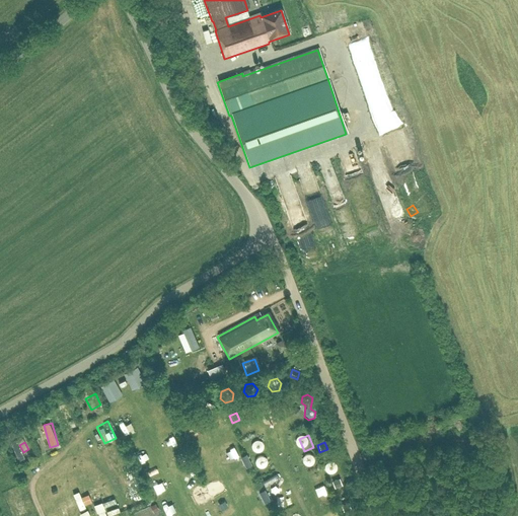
[(3,444),(0,445),(0,455),(4,467),(11,464),(3,444)]
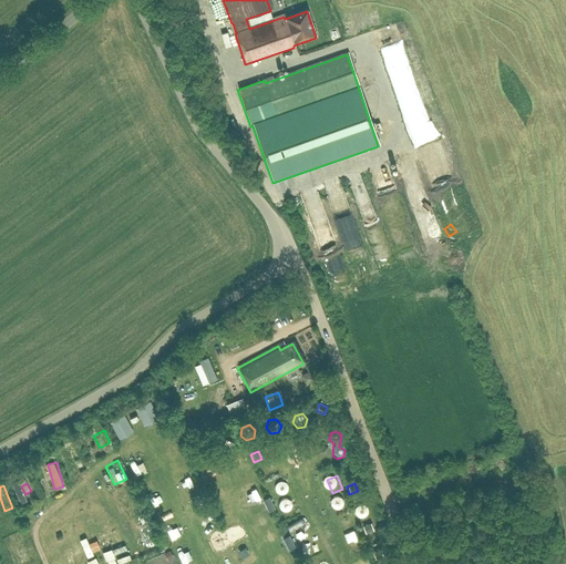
[(257,485),(244,489),(247,499),(259,495),(257,485)]
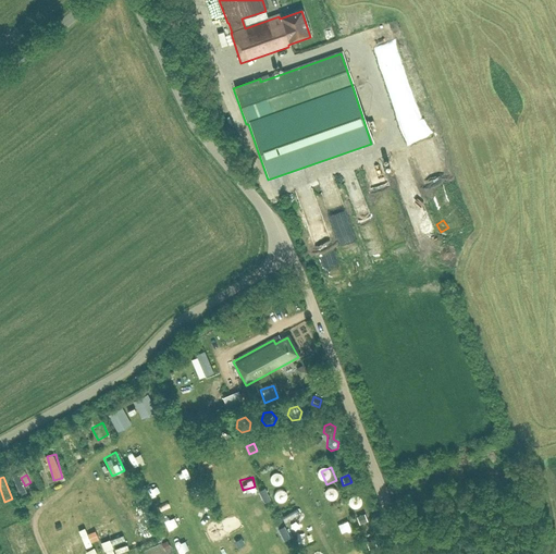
[(123,502),(134,496),(126,480),(115,485),(123,502)]
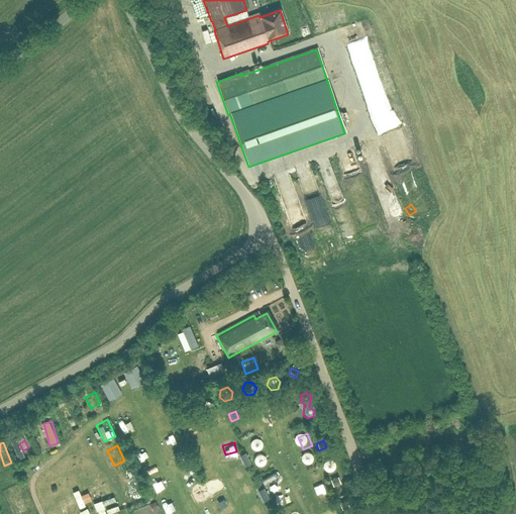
[(310,468),(318,464),(313,453),(305,457),(310,468)]
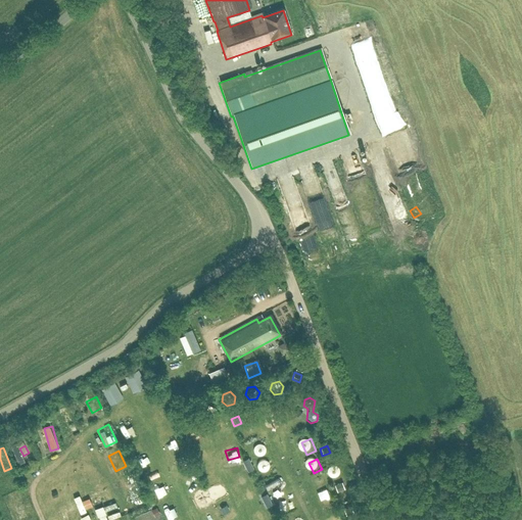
[(241,463),(246,474),(252,471),(247,460),(241,463)]
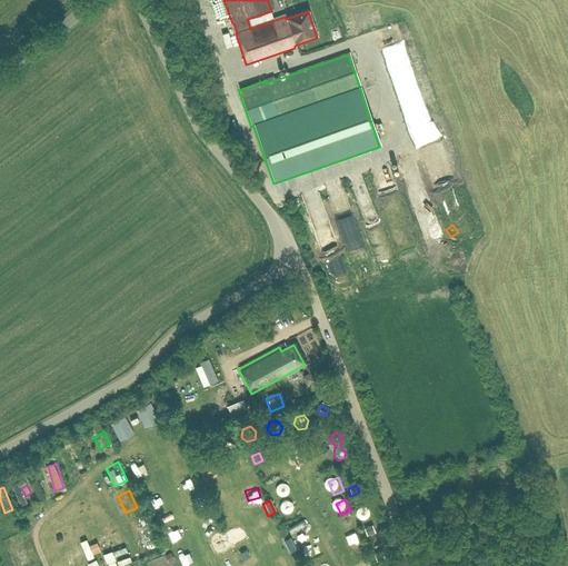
[(268,517),(259,524),(265,533),(275,526),(268,517)]
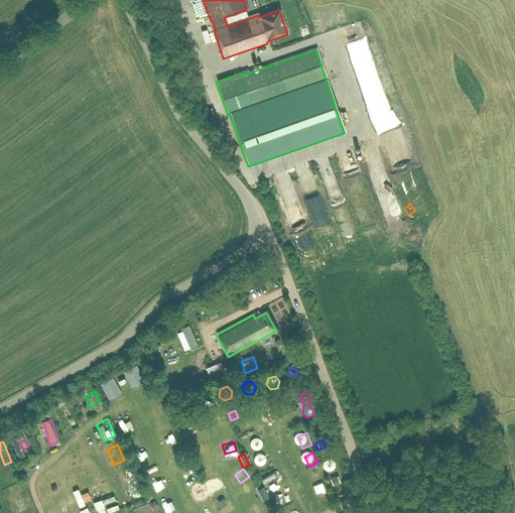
[(87,470),(82,472),(89,491),(95,489),(87,470)]
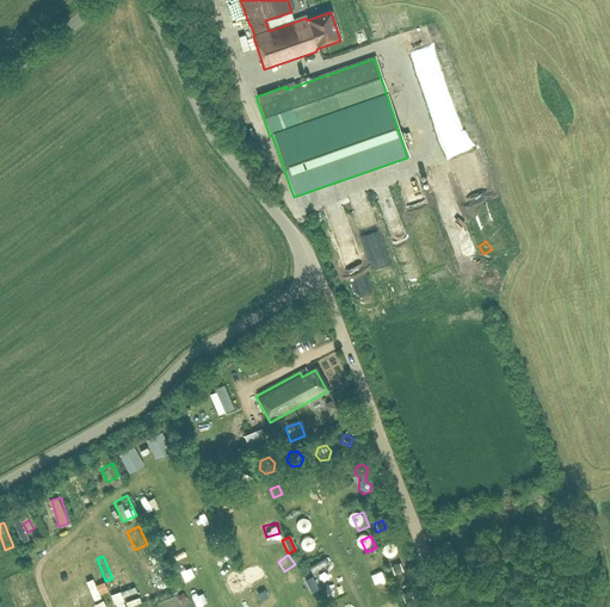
[(155,583),(162,580),(153,561),(146,563),(155,583)]
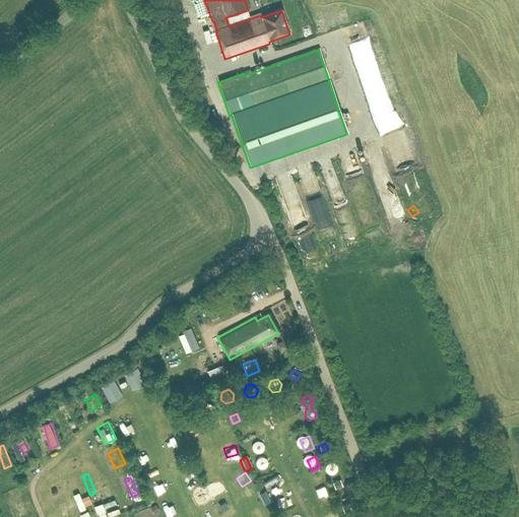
[(315,482),(318,489),(327,485),(324,478),(315,482)]
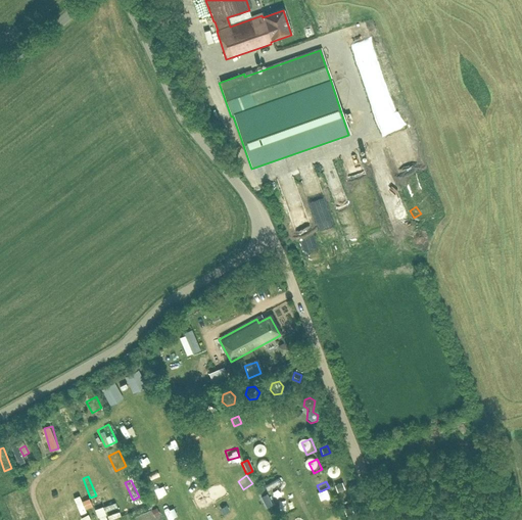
[(341,483),(334,486),(336,493),(344,490),(341,483)]
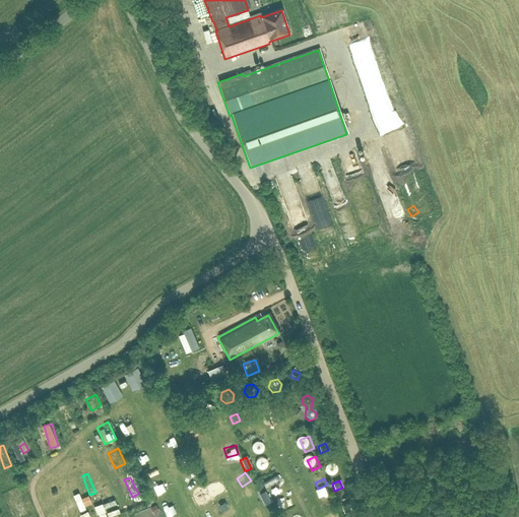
[(271,489),(276,498),(285,493),(280,483),(271,489)]
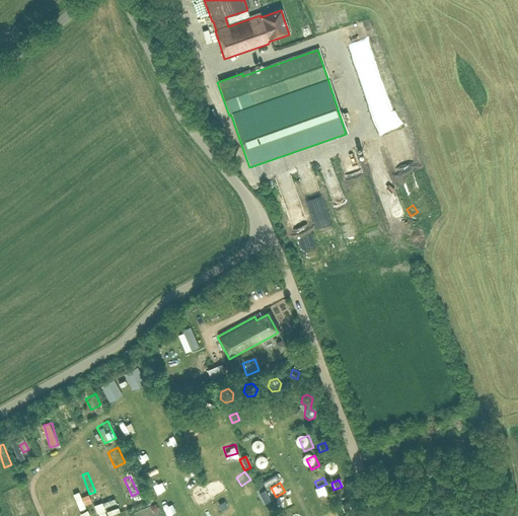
[(257,495),(264,505),(269,502),(263,492),(257,495)]
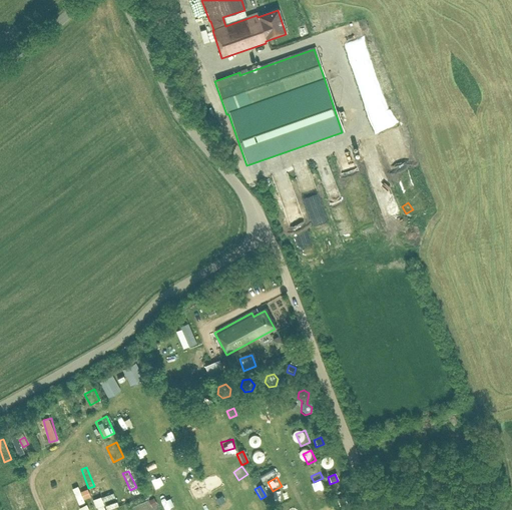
[(101,490),(92,494),(97,503),(105,498),(101,490)]
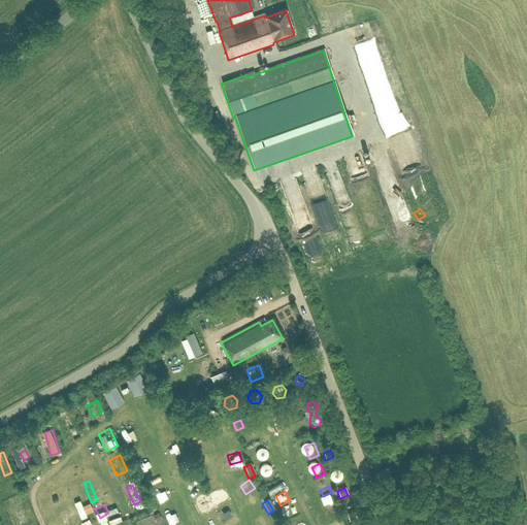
[(289,519),(302,514),(298,504),(285,511),(289,519)]
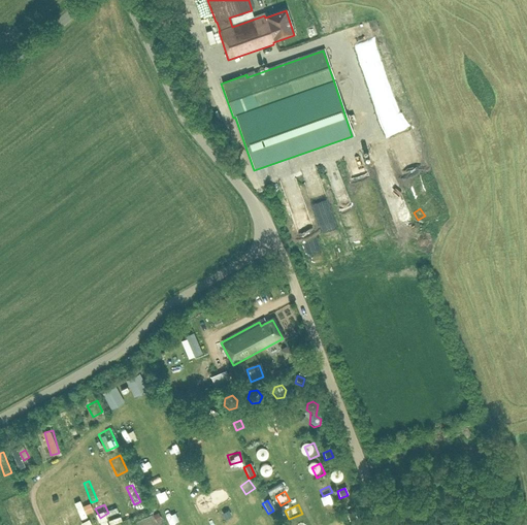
[(325,512),(329,520),(341,514),(337,505),(325,512)]
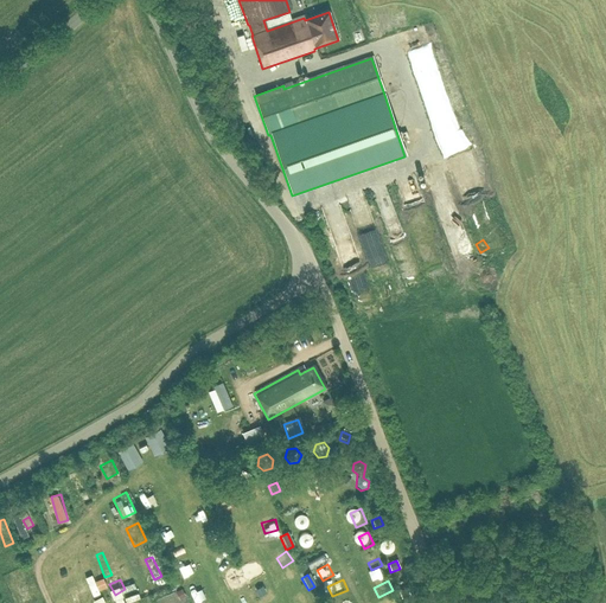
[(106,602),(100,589),(93,591),(97,602),(106,602)]
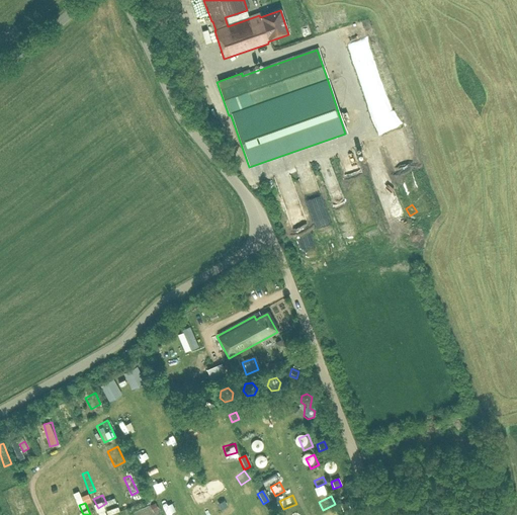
[(347,503),(340,505),(342,512),(350,509),(347,503)]
